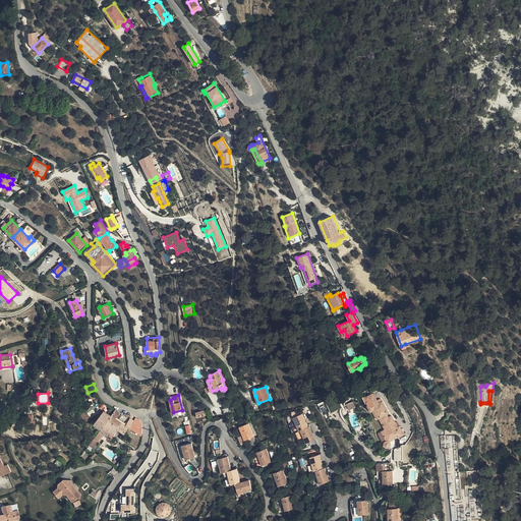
[(380,403),(378,401),(368,405),(371,411),(373,410),(374,409),(380,417),(386,429),(383,431),(387,440),(386,441),(385,442),(385,444),(385,446),(386,446),(388,447),(389,447),(390,446),(391,445),(391,443),(391,442),(390,441),(398,437),(399,438),(404,435),(400,426),(398,427),(397,427),(394,423),(396,423),(392,416),(389,417),(387,413),(389,413),(383,402),(382,402),(380,403)]
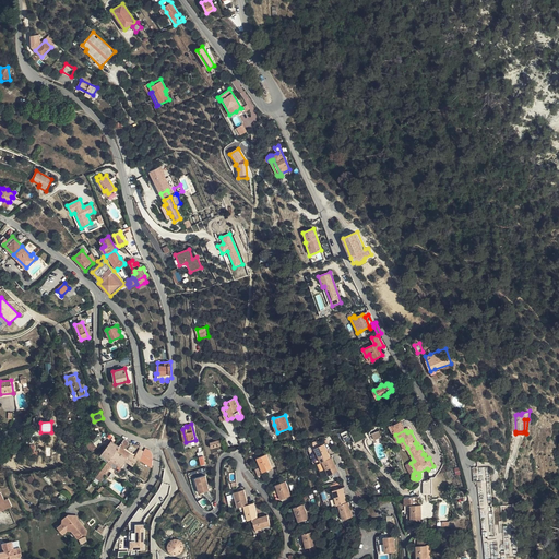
[(239,439),(241,444),(250,441),(247,436),(239,439)]
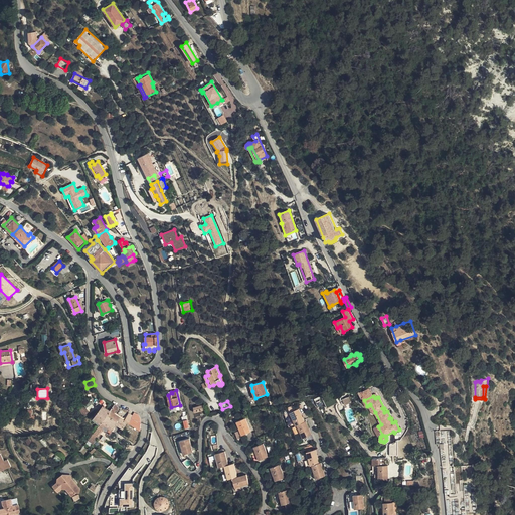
[(93,405),(90,402),(82,407),(88,414),(91,412),(89,408),(93,405)]
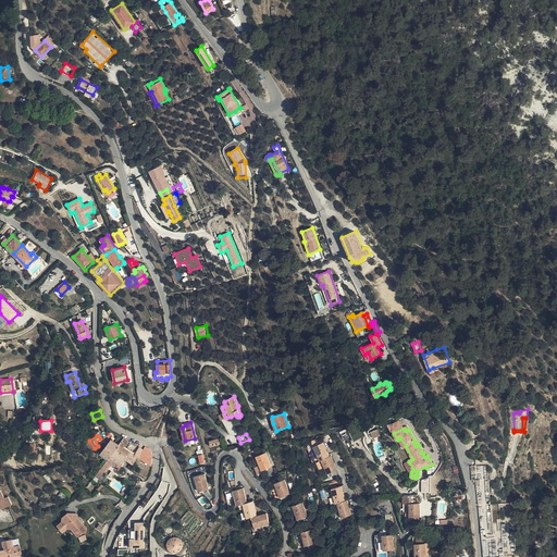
[(128,441),(124,437),(120,444),(114,450),(125,458),(130,450),(124,446),(126,443),(126,444),(128,441)]
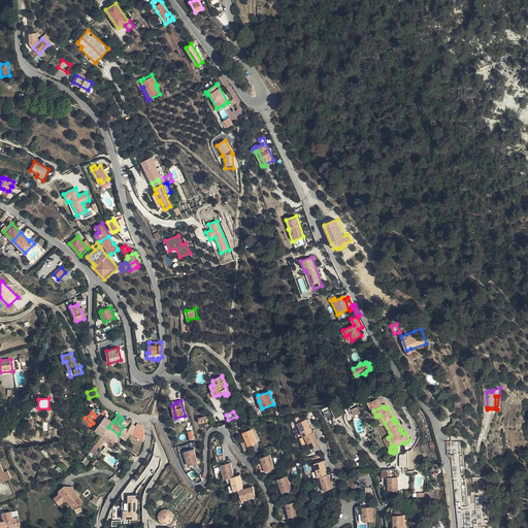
[(95,431),(102,436),(106,430),(108,427),(113,421),(105,416),(95,431)]
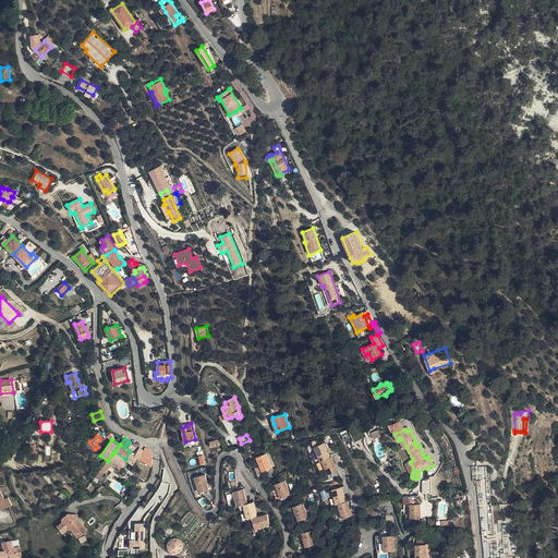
[(85,445),(91,452),(95,449),(89,441),(85,445)]
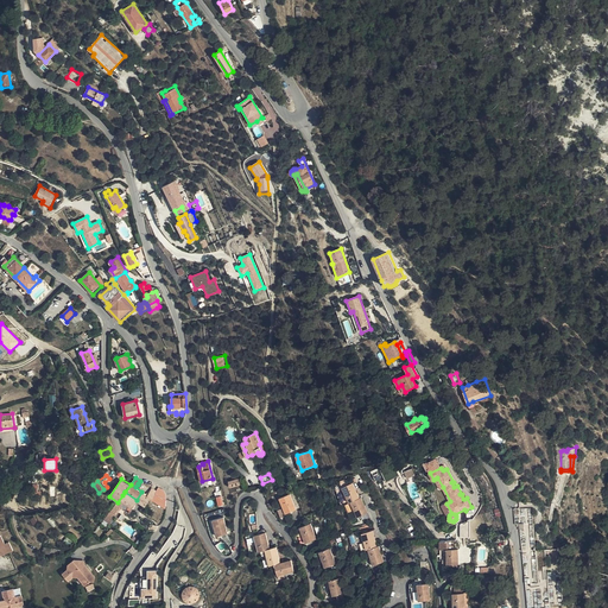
[(353,482),(342,487),(349,502),(352,501),(358,517),(368,512),(361,496),(360,498),(353,482)]
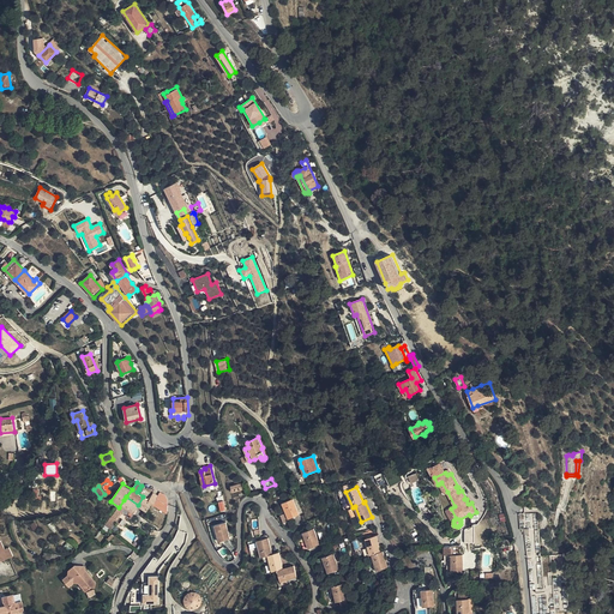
[(38,501),(41,491),(34,489),(30,499),(38,501)]
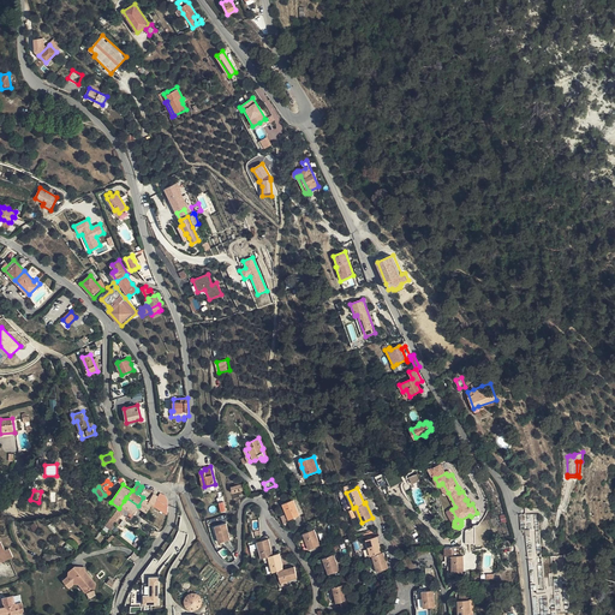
[(149,502),(151,503),(154,505),(155,502),(159,497),(154,494),(149,502)]
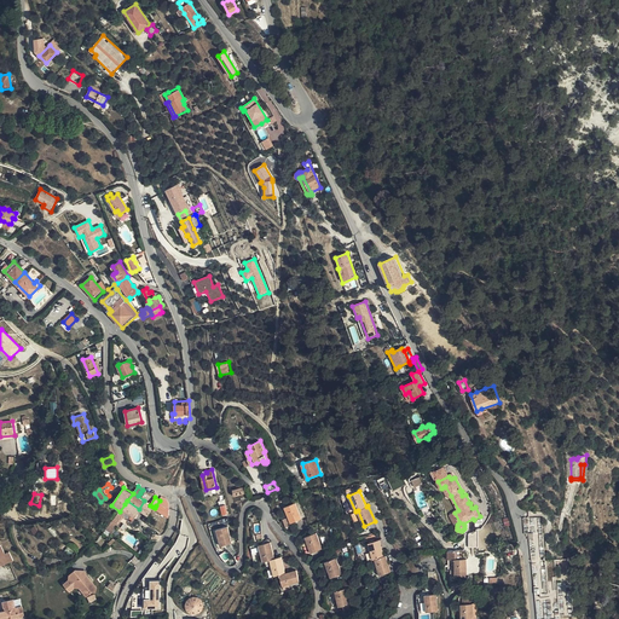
[(168,510),(169,510),(169,507),(168,504),(167,502),(166,499),(165,498),(161,497),(160,501),(156,505),(166,509),(168,510)]
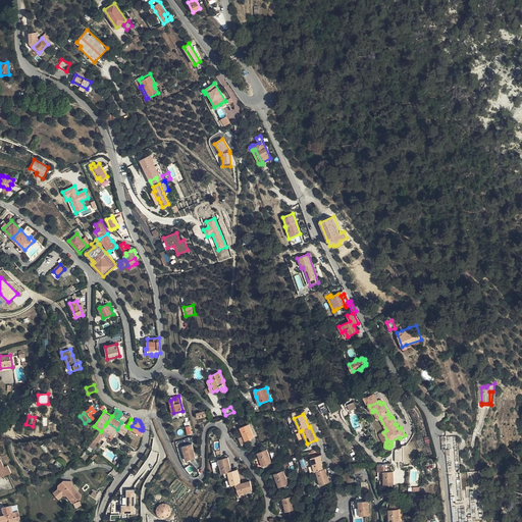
[(107,422),(105,425),(115,432),(117,429),(107,422)]
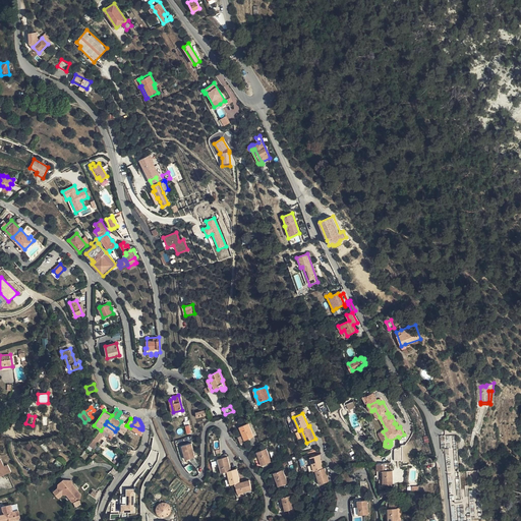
[(117,428),(124,432),(128,426),(126,425),(121,421),(117,428)]
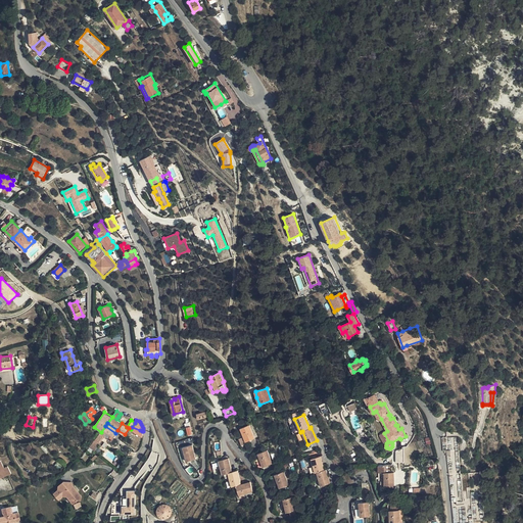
[(244,436),(246,441),(255,438),(250,424),(240,428),(244,436)]
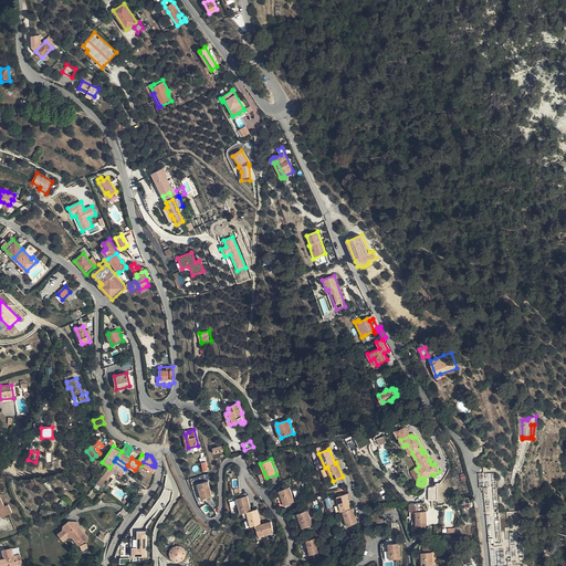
[(114,461),(109,468),(113,470),(114,468),(118,471),(123,473),(125,469),(114,461)]
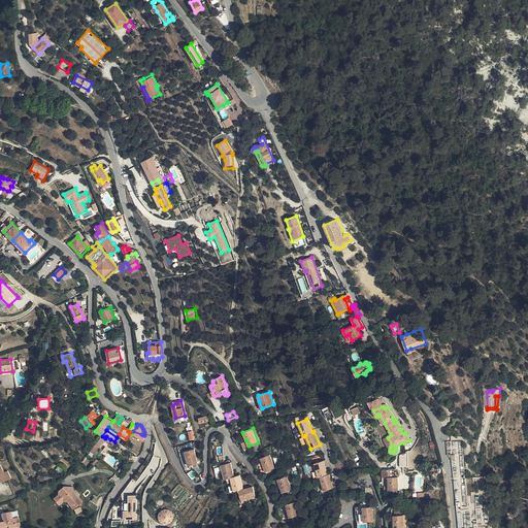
[(96,443),(90,452),(95,455),(101,447),(96,443)]
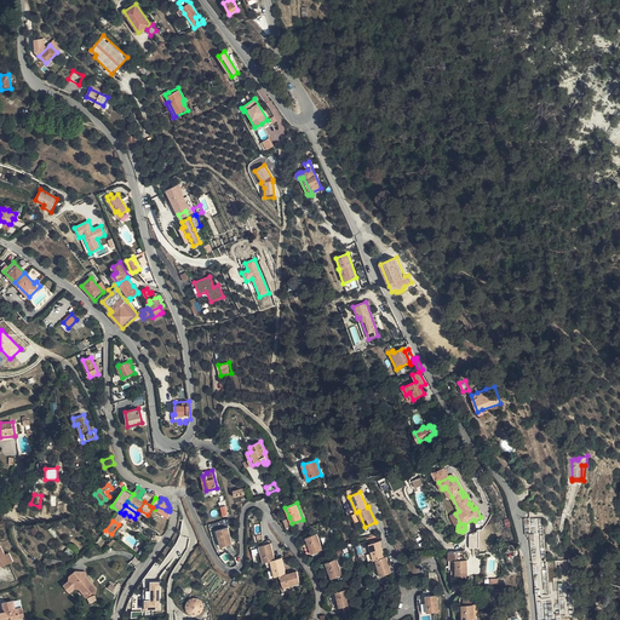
[(233,543),(229,527),(217,529),(222,546),(233,543)]
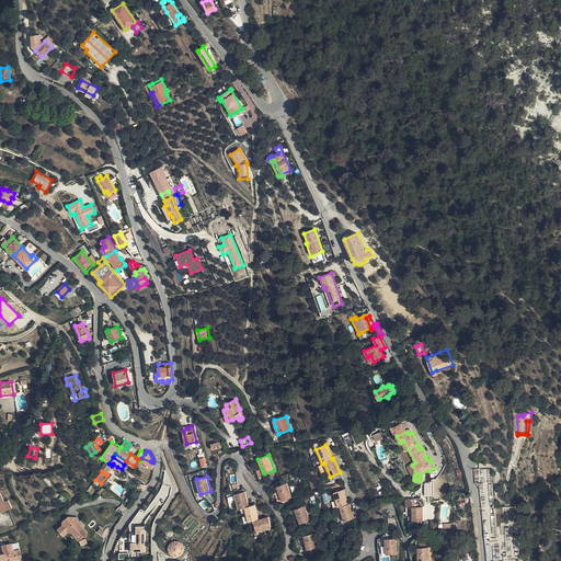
[(292,496),(287,482),(277,487),(282,501),(292,496)]
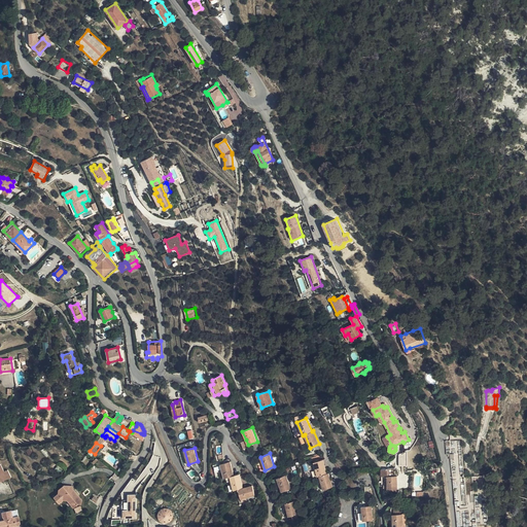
[(323,459),(314,462),(318,476),(319,476),(323,490),(332,487),(328,472),(327,473),(323,459)]
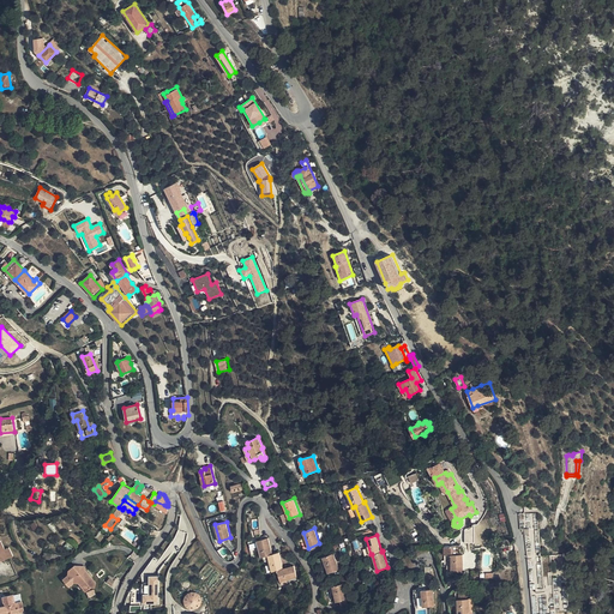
[(0,559),(1,561),(8,558),(13,555),(10,547),(5,549),(0,537),(0,559)]
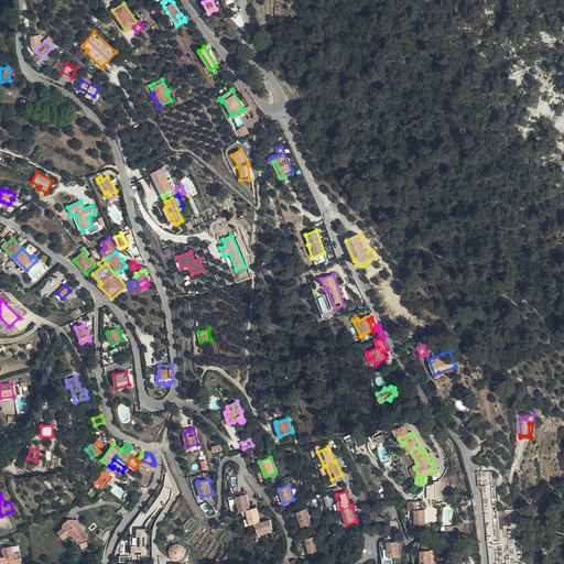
[(240,511),(242,511),(247,510),(251,509),(247,494),(237,496),(238,501),(240,511)]
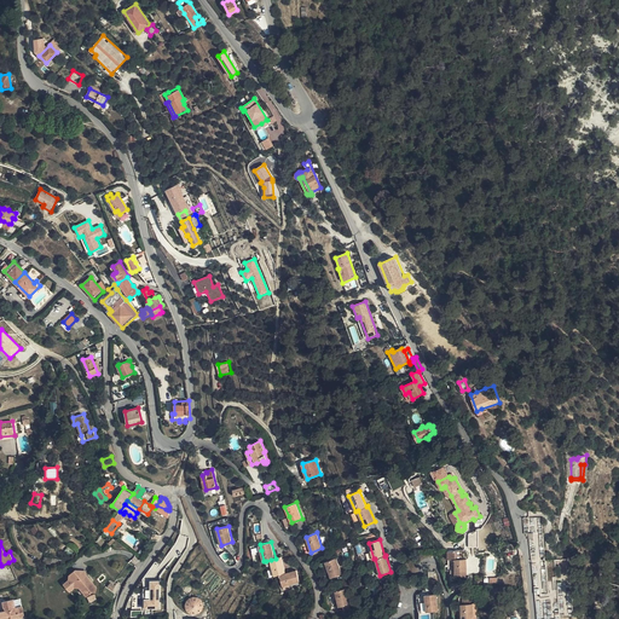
[(464,550),(449,550),(449,560),(455,559),(455,565),(456,570),(456,576),(458,576),(467,576),(467,559),(464,559),(464,550)]
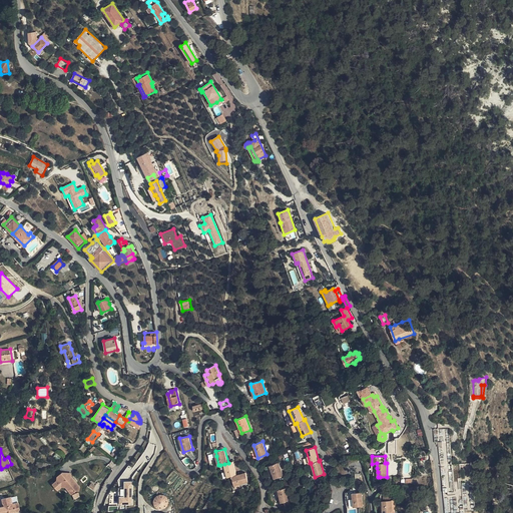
[(224,464),(224,467),(227,477),(232,476),(234,485),(248,482),(245,473),(236,475),(233,461),(228,463),(224,464)]
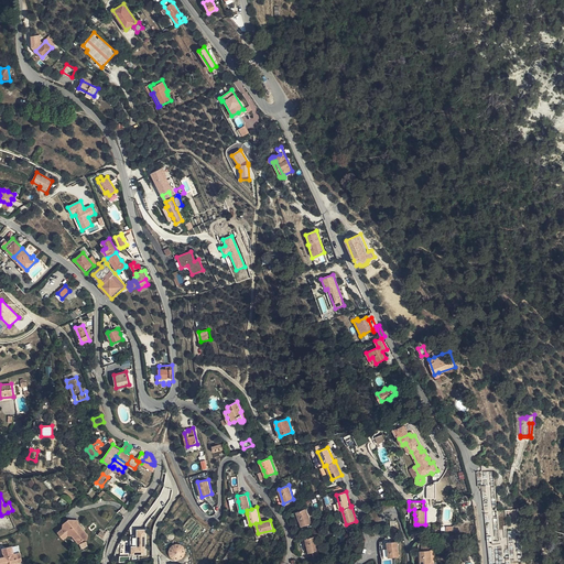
[(312,522),(306,508),(296,511),(302,527),(312,522)]
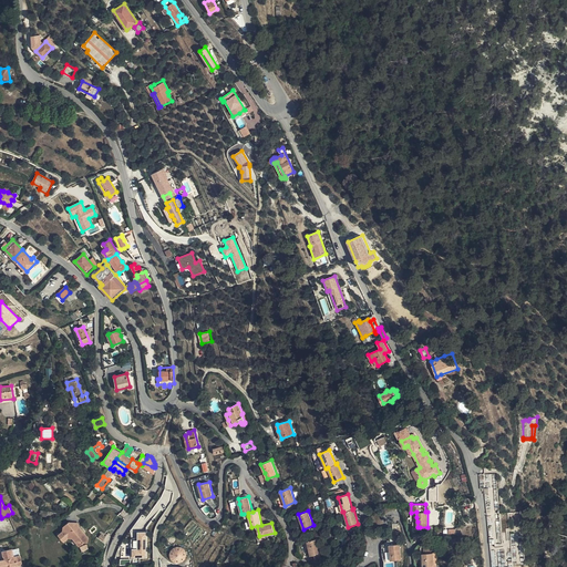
[(515,512),(507,514),(511,529),(518,528),(515,512)]
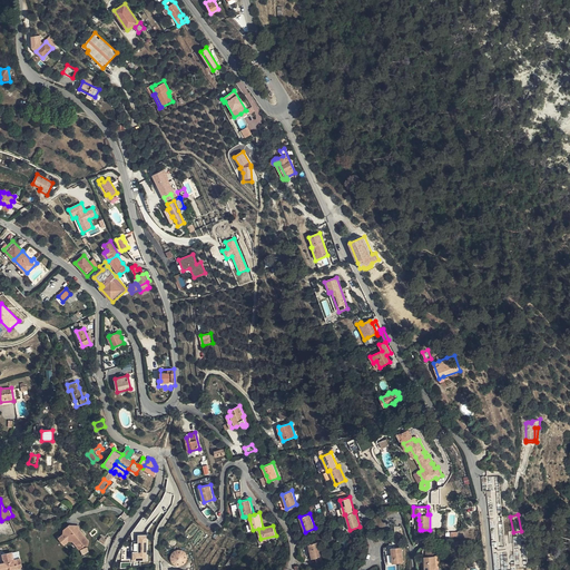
[(80,531),(79,526),(70,524),(65,529),(64,533),(59,538),(65,544),(69,540),(70,541),(74,541),(79,548),(88,541),(80,531)]
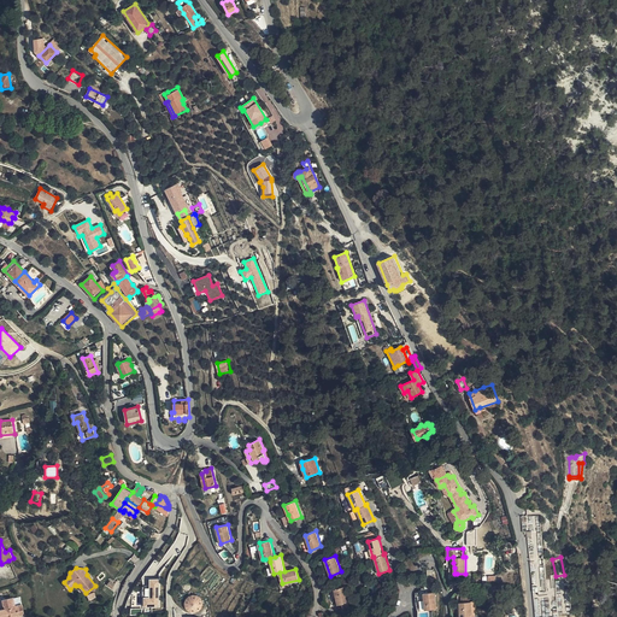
[(159,580),(150,580),(150,599),(144,599),(144,607),(159,607),(159,580)]
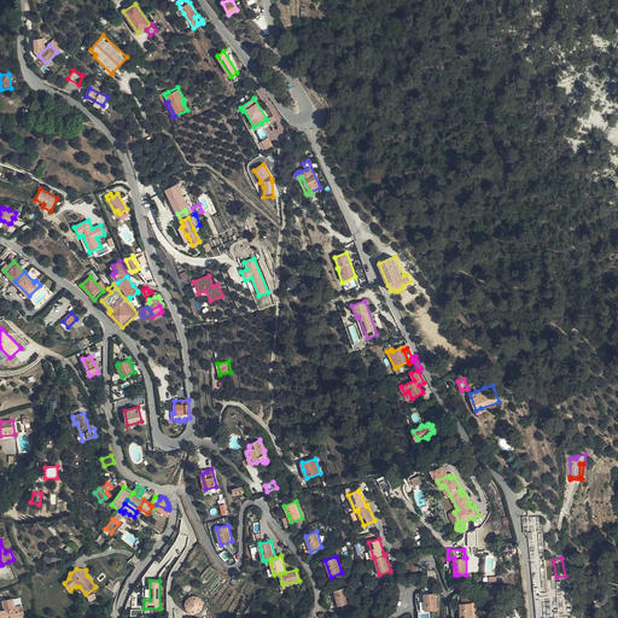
[(338,606),(342,605),(349,604),(347,587),(334,589),(338,606)]
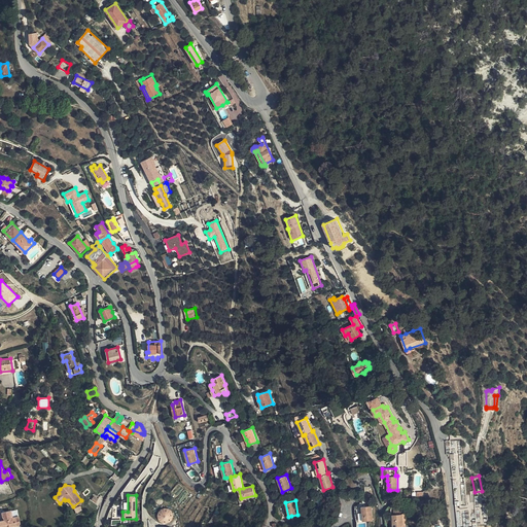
[(372,505),(361,506),(362,512),(363,521),(373,520),(372,505)]
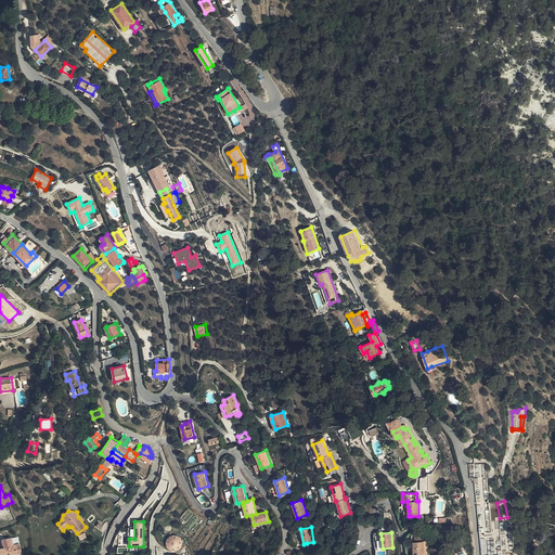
[(166,544),(166,547),(168,550),(169,551),(171,552),(175,552),(179,550),(181,547),(182,544),(181,541),(180,538),(177,536),(173,536),(169,538),(166,541),(166,544)]
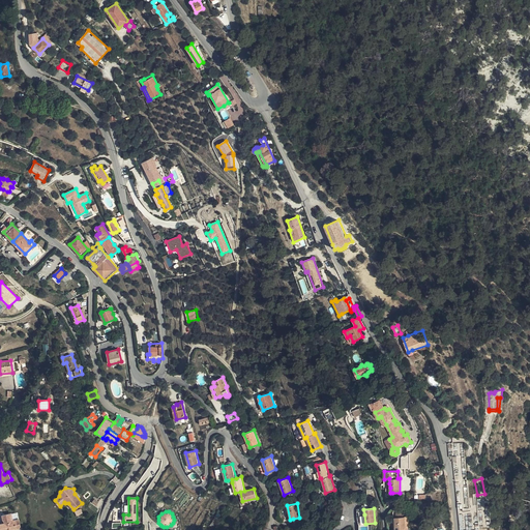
[(10,513),(1,516),(2,520),(4,521),(4,523),(0,524),(0,529),(13,529),(13,528),(16,528),(18,528),(21,527),(19,519),(13,520),(12,520),(10,513)]
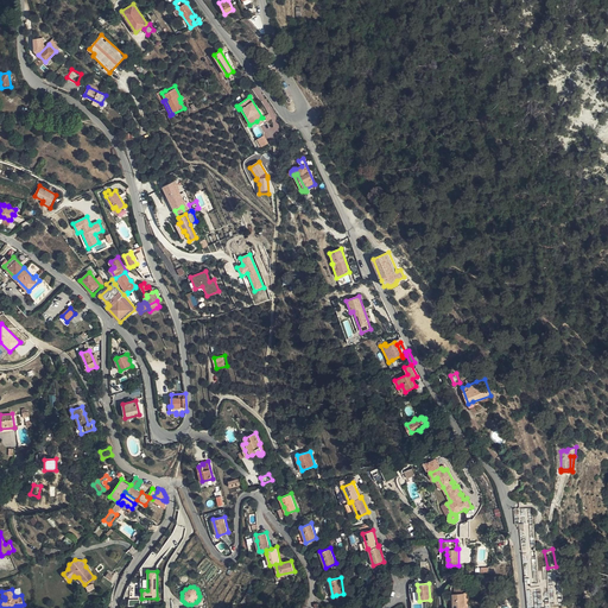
[(468,593),(453,593),(453,607),(464,607),(466,607),(468,607),(468,593)]
